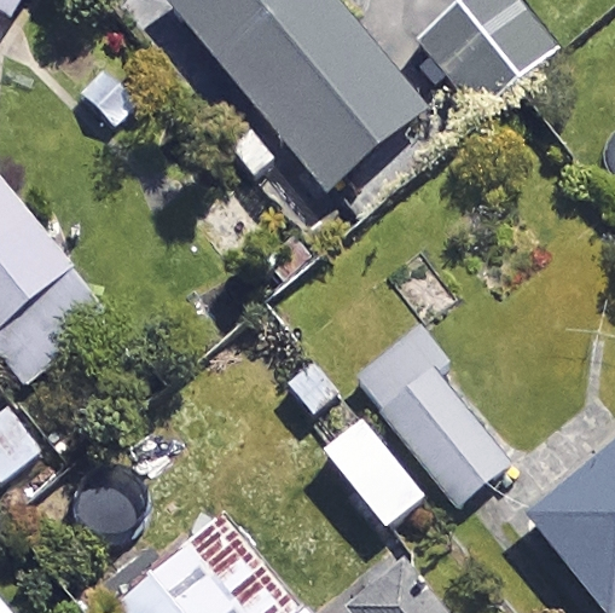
[(0,0),(0,30),(21,0),(0,0)]
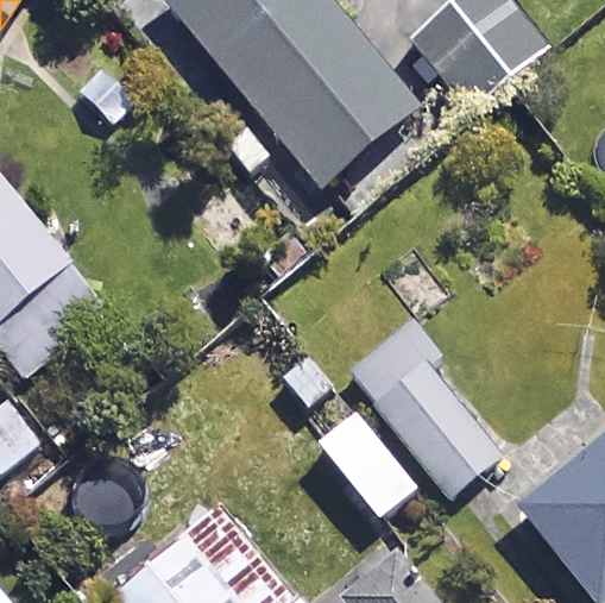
[(262,114),(232,139),(257,169),(287,144),(321,186),(418,105),(332,0),(168,0),(262,114)]
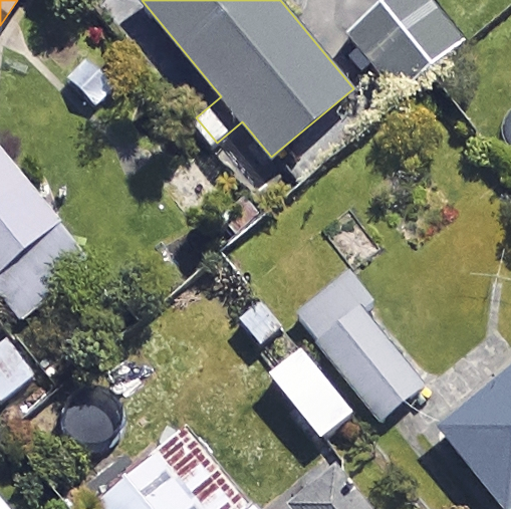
[(380,0),(345,31),(401,94),(463,40),(428,0),(380,0)]
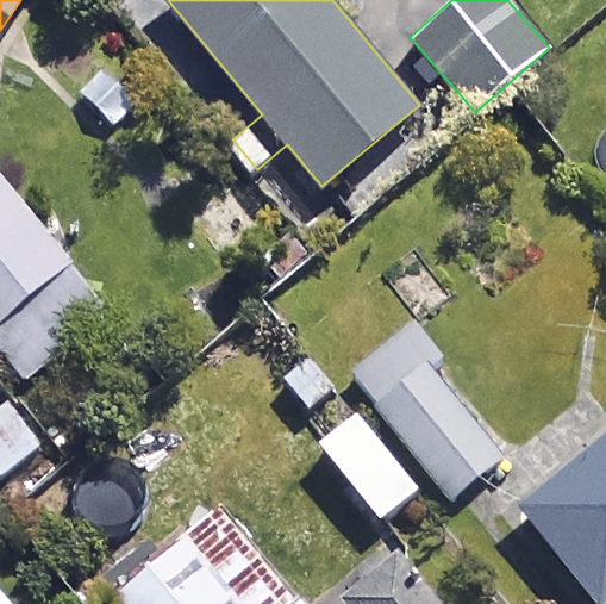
[(108,306),(0,187),(0,355),(25,383),(108,306)]
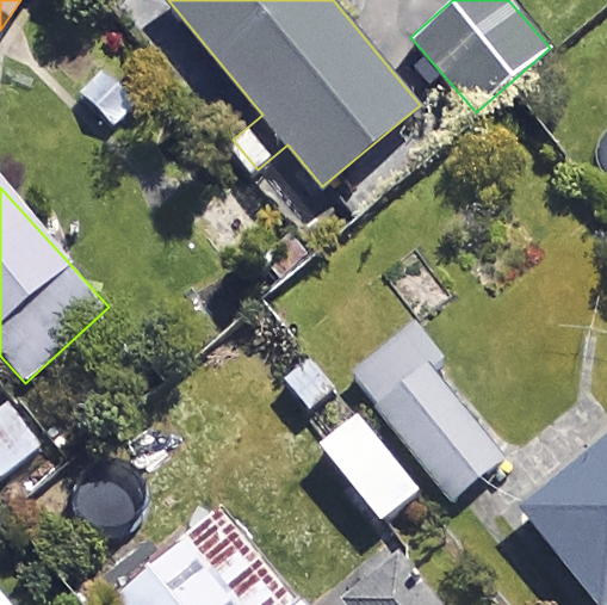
[(373,396),(433,479),(448,498),(505,454),(409,333),(357,375),(373,396)]
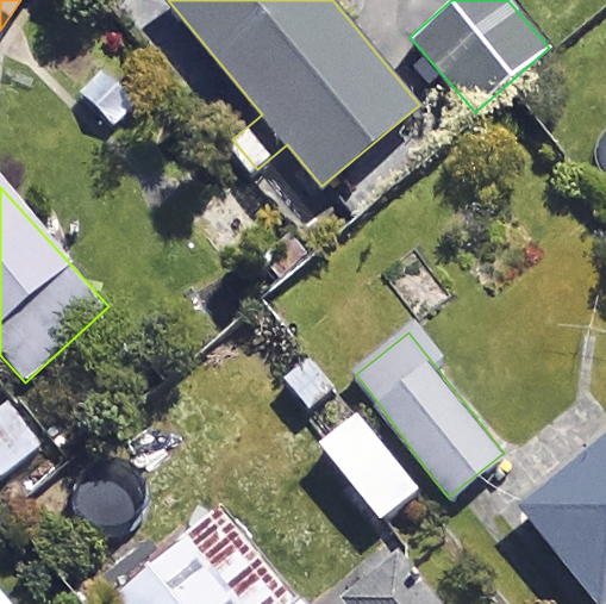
[(432,478),(373,396),(316,440),(380,520),(432,478)]
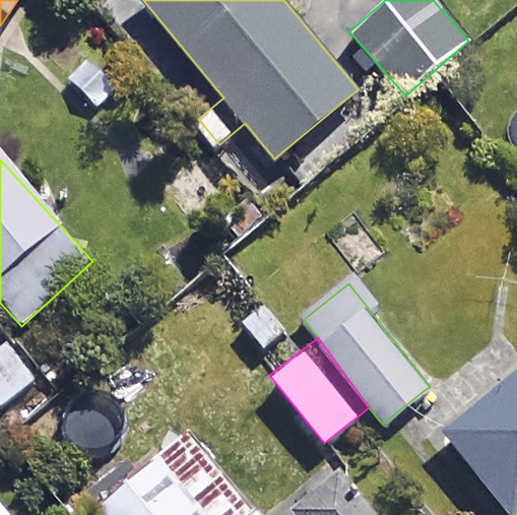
[(36,379),(9,346),(0,352),(0,404),(2,406),(36,379)]
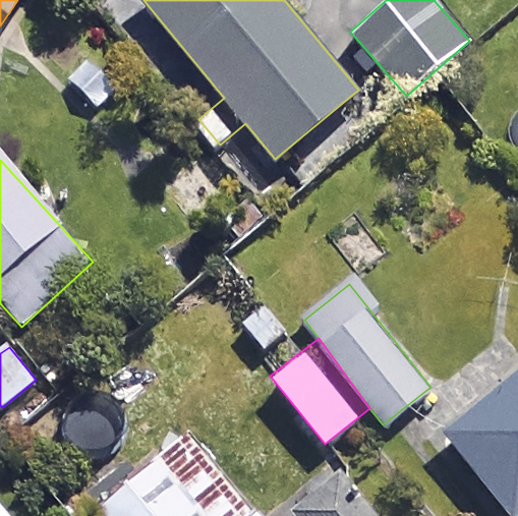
[(517,376),(443,438),(508,515),(517,515),(517,376)]
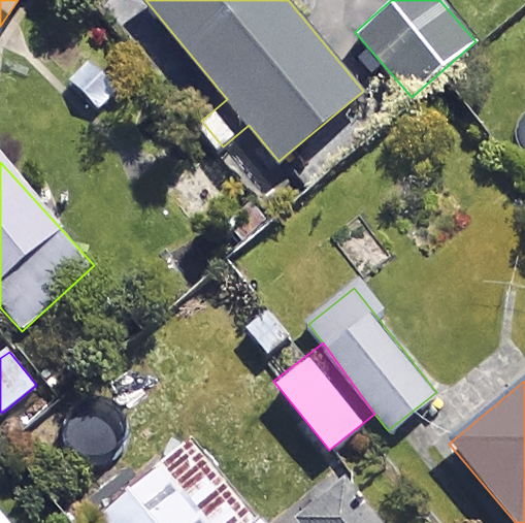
[(91,515),(97,522),(264,522),(191,433),(91,515)]
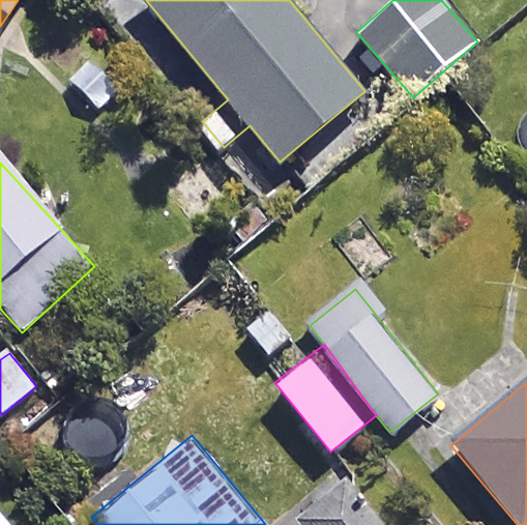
[(0,524),(17,524),(0,504),(0,524)]
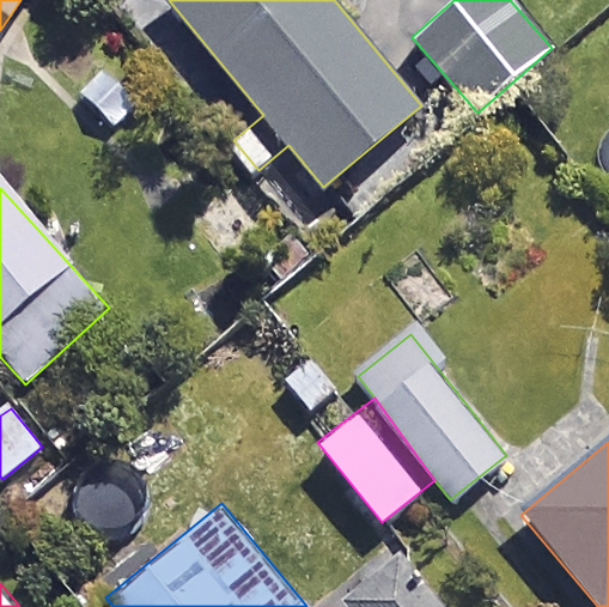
[(452,606),(442,593),(422,606),(452,606)]
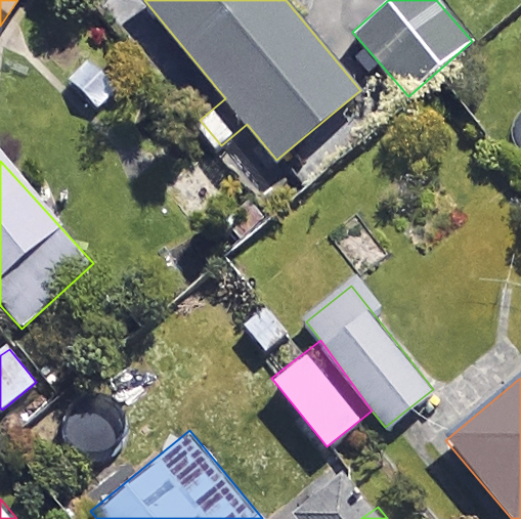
All buildings are outlined.
